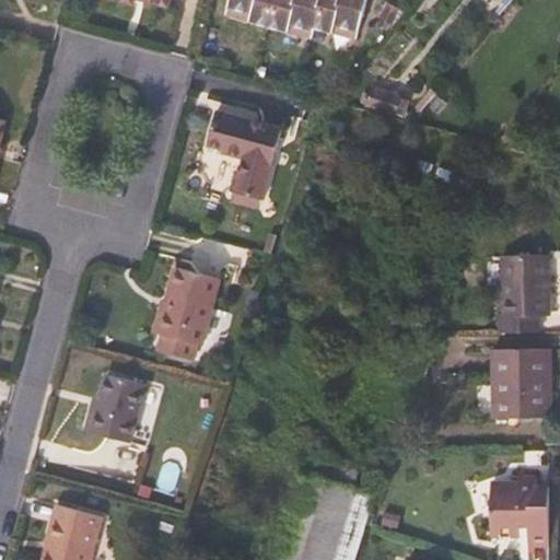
[(170,9),(171,0),(120,0),(120,2),(133,7),(136,1),(170,9)]
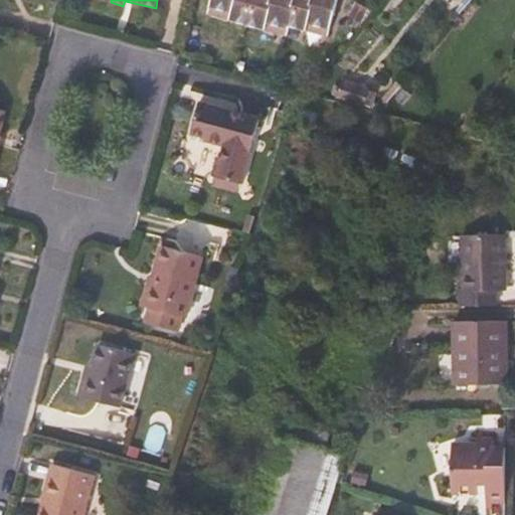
[(325,28),(332,0),(209,0),(208,5),(231,12),(230,18),(262,28),(265,21),(287,28),(289,23),(304,27),(306,22),(325,28)]
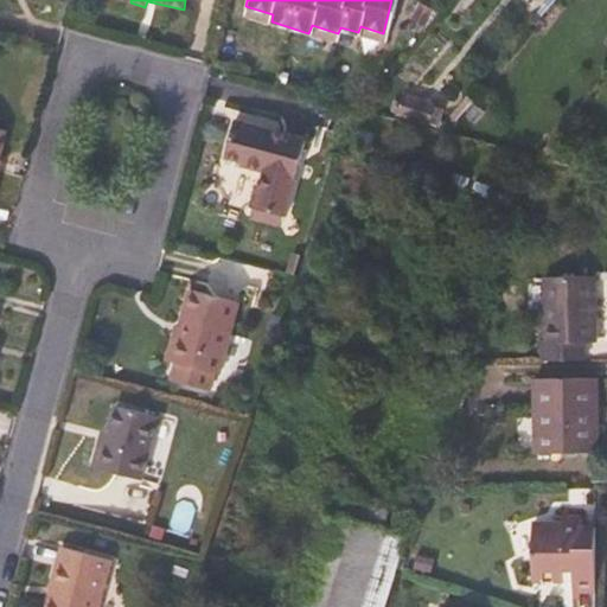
[(285,216),(306,140),(234,120),(223,157),(241,161),(241,166),(263,172),(261,184),(255,184),(248,206),(285,216)]
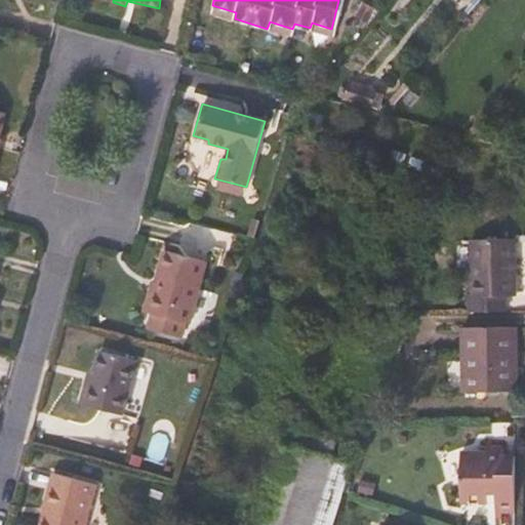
[(516,296),(515,240),(471,240),(471,295),(467,295),(467,313),(508,313),(508,297),(516,296)]
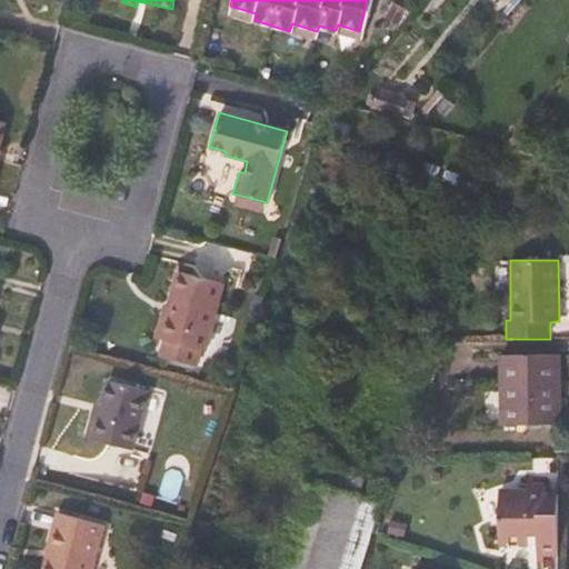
[(155,338),(161,339),(166,340),(162,356),(200,365),(203,349),(208,350),(226,283),(178,271),(169,306),(163,303),(155,338)]
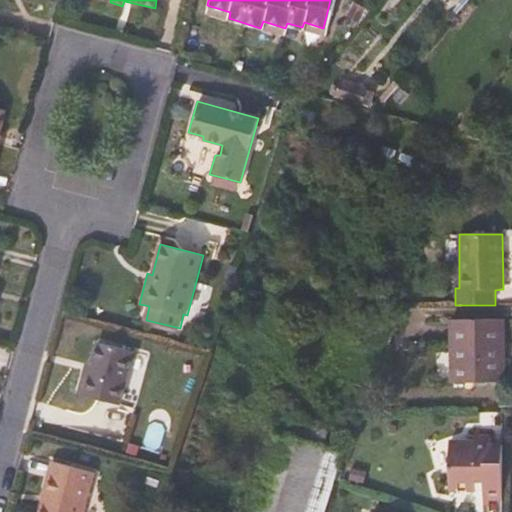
[(503,382),(502,319),(451,321),(451,383),(503,382)]
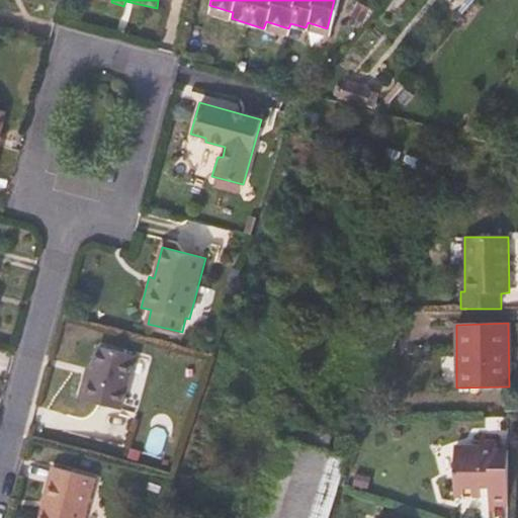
[(121,409),(136,355),(101,347),(97,368),(90,367),(82,399),(121,409)]
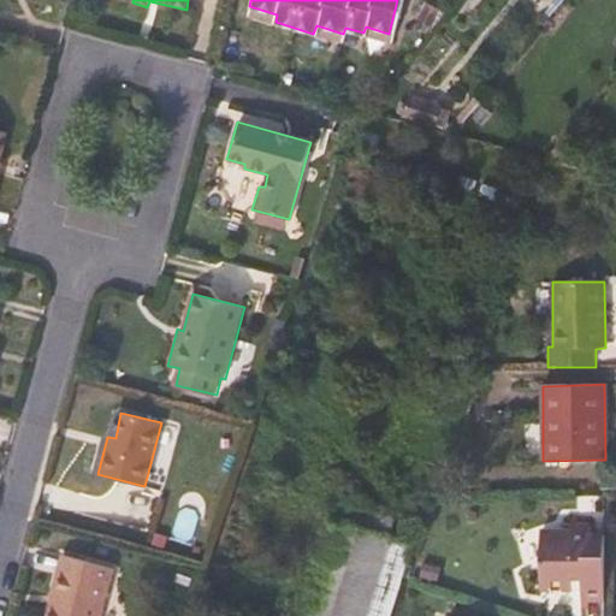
[(308,615),(365,615),(397,510),(339,493),(301,614),(308,615)]
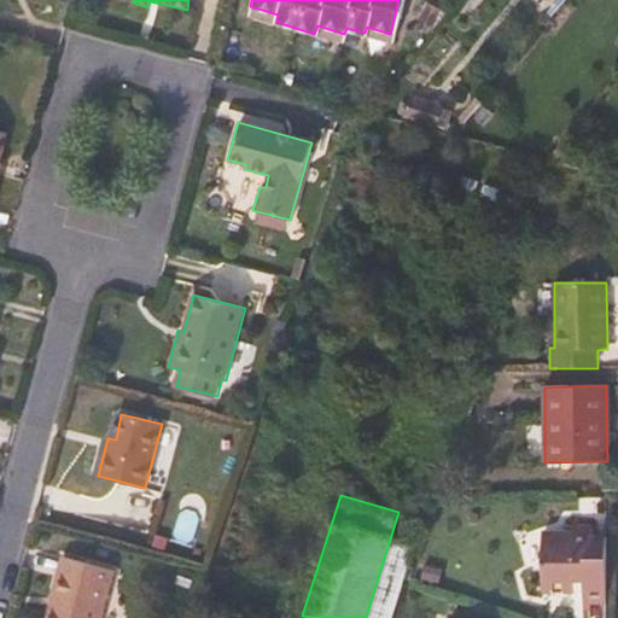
[(570,517),(570,525),(570,535),(542,535),(543,592),(582,590),(582,611),(590,611),(590,605),(608,605),(607,535),(593,535),(593,524),(578,525),(578,517),(570,517)]
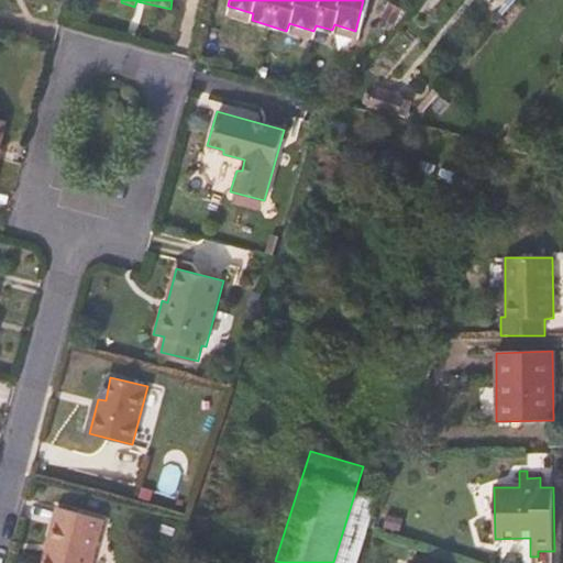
[(94,562),(107,517),(59,505),(52,534),(56,536),(54,543),(52,544),(45,562),(94,562)]
